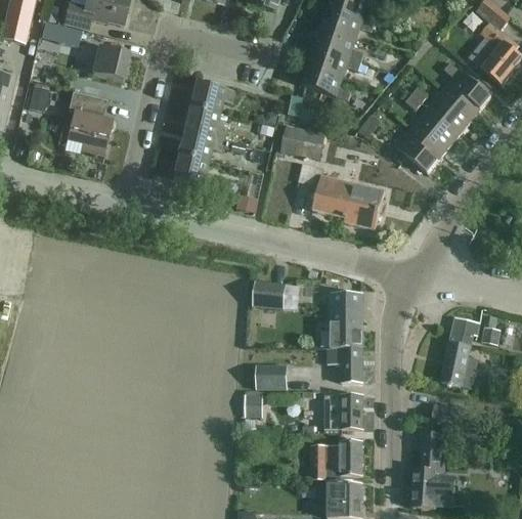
[(7,0),(0,30),(0,39),(23,44),(33,0),(7,0)]
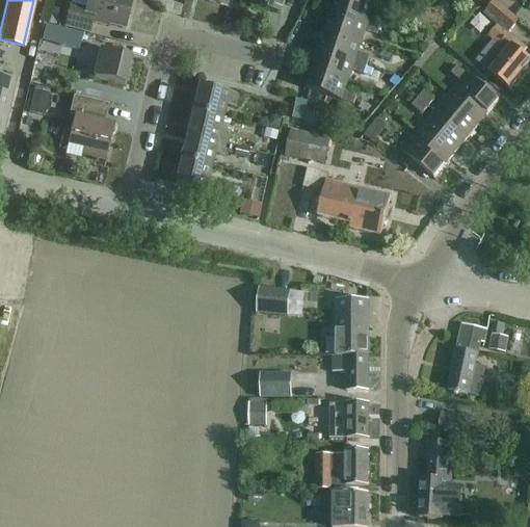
[(85,0),(84,5),(68,1),(62,23),(87,29),(90,17),(123,25),(129,0),(85,0)]
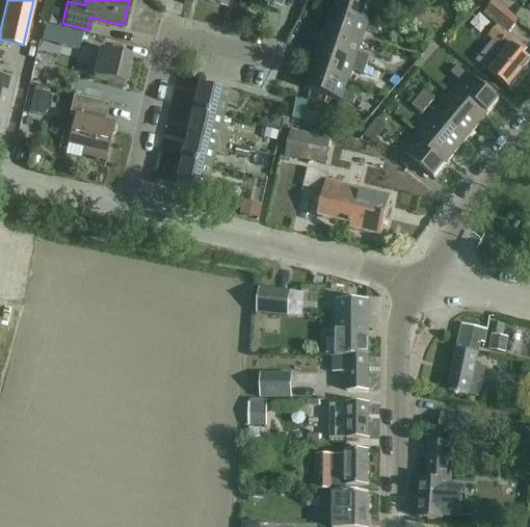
[(250,0),(249,3),(277,9),(280,0),(250,0)]
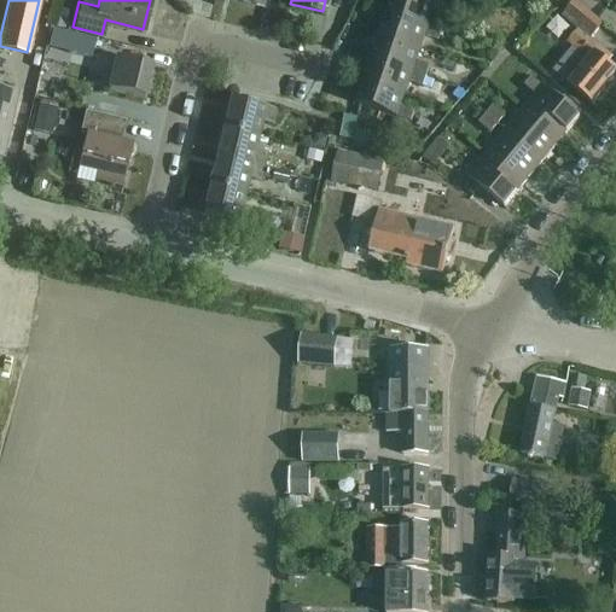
[(387,0),(384,7),(440,27),(443,16),(430,11),(433,0),(387,0)]
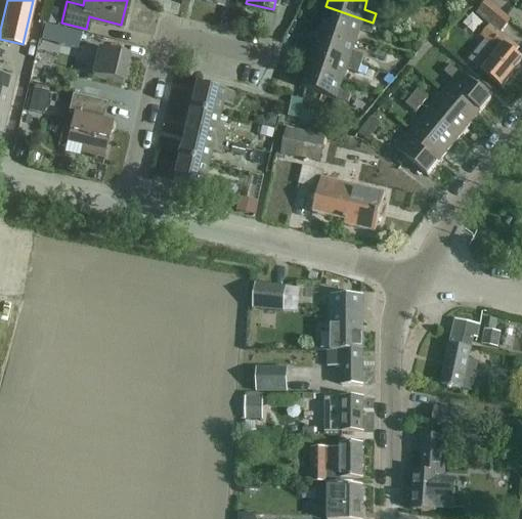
[(474,10),(488,23),(479,33),(484,37),(468,57),(499,84),(521,57),(508,45),(511,40),(498,30),(510,16),(489,0),(482,0),(474,10)]
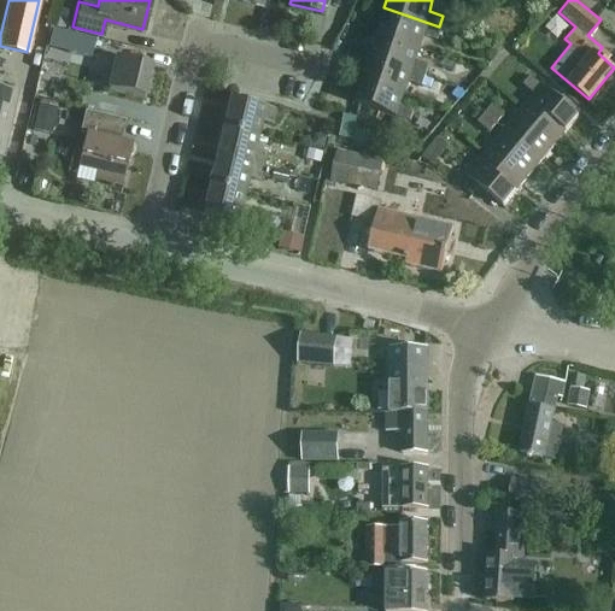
[(439,27),(384,7),(376,30),(419,43),(422,31),(435,36),(439,27)]
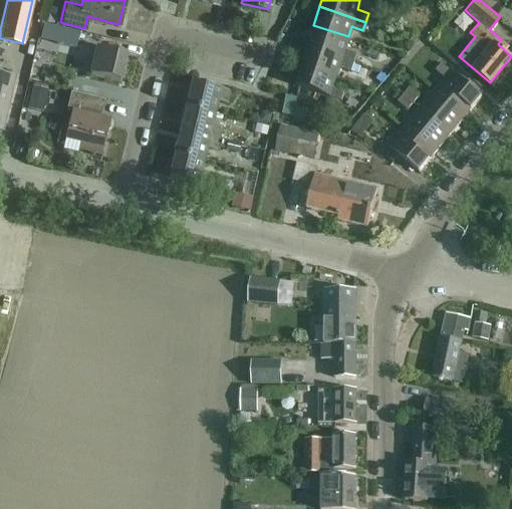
[(78,29),(58,25),(55,40),(74,45),(78,29)]
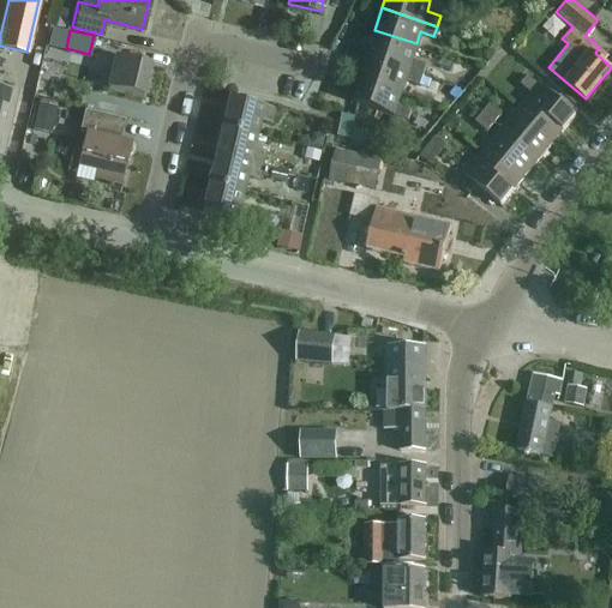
[(412,55),(417,43),(375,30),(367,52),(423,71),(426,60),(412,55)]
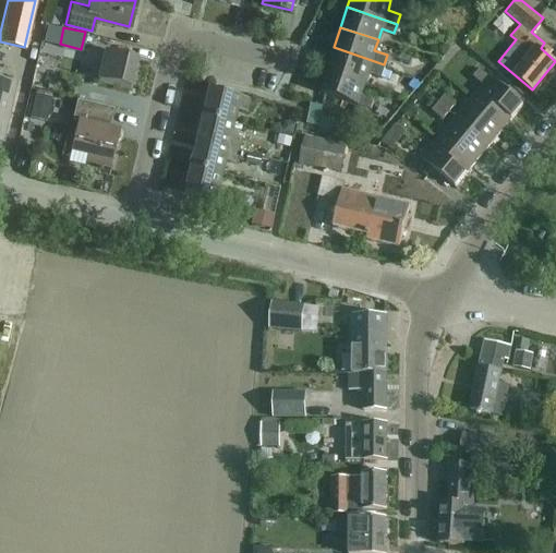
[(384,64),(334,47),(326,68),(364,80),(367,70),(381,73),(384,64)]
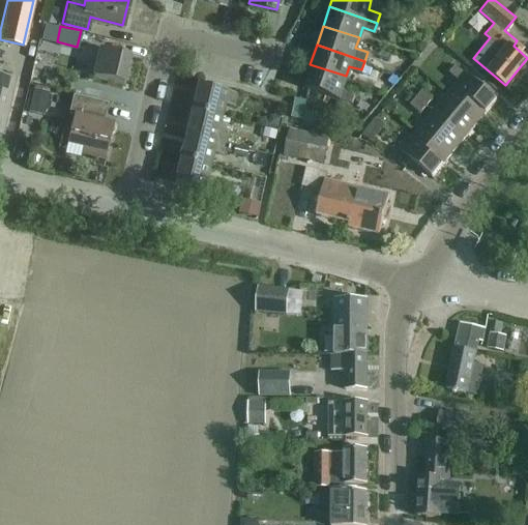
[(98,46),(91,74),(121,81),(128,53),(98,46)]
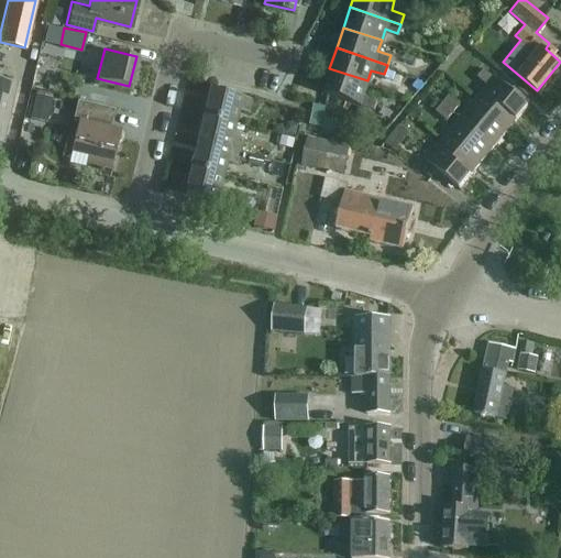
[(363,93),(367,80),(329,68),(322,89),(360,102),(361,102),(373,106),(376,97),(363,93)]
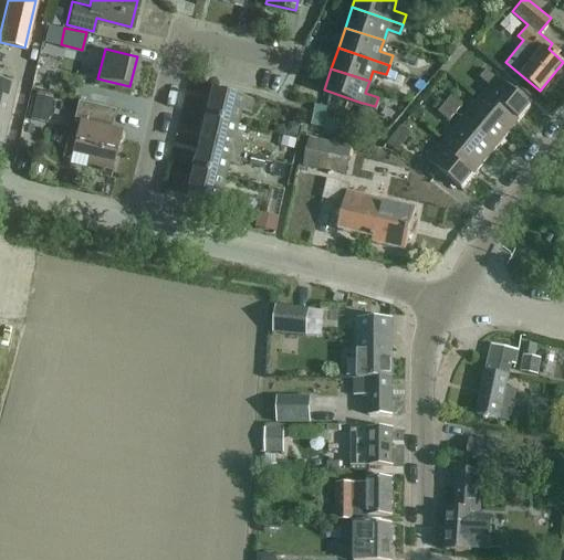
[(495,75),(478,96),(511,124),(529,103),(495,75)]
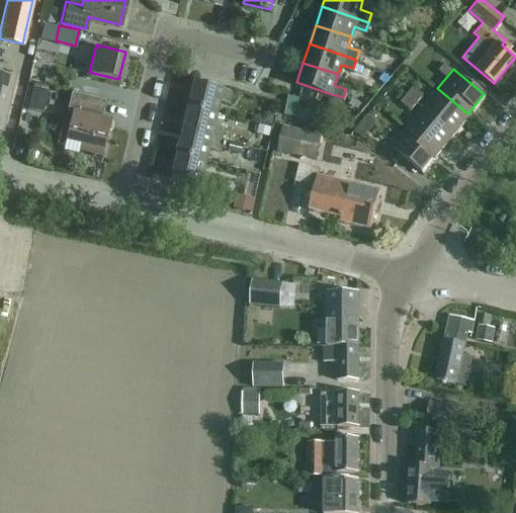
[(11,77),(0,74),(0,122),(11,77)]
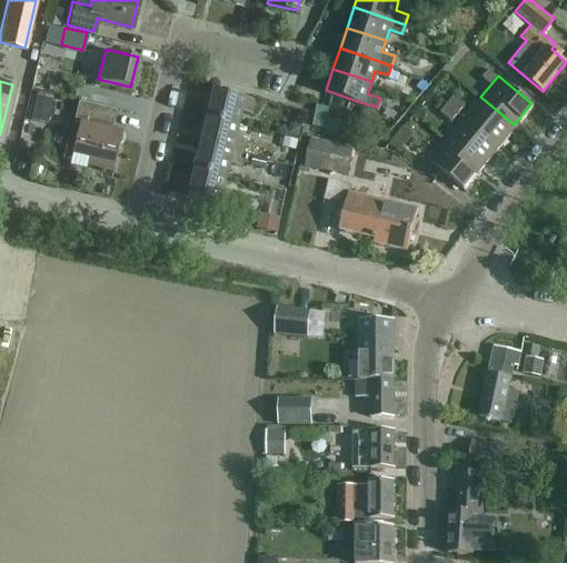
[(210,87),(205,114),(237,122),(240,109),(250,111),(254,98),(210,87)]
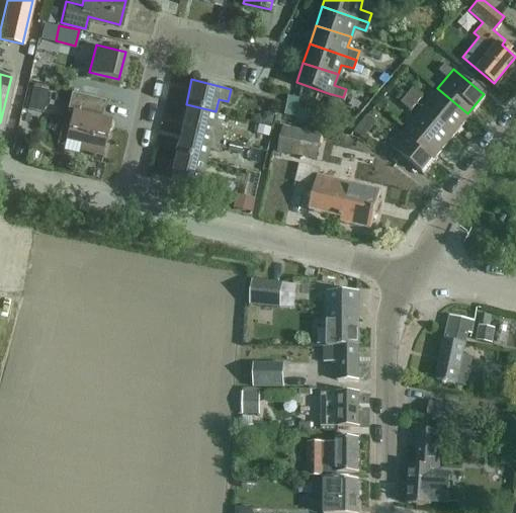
[(41,109),(47,88),(31,84),(26,106),(41,109)]
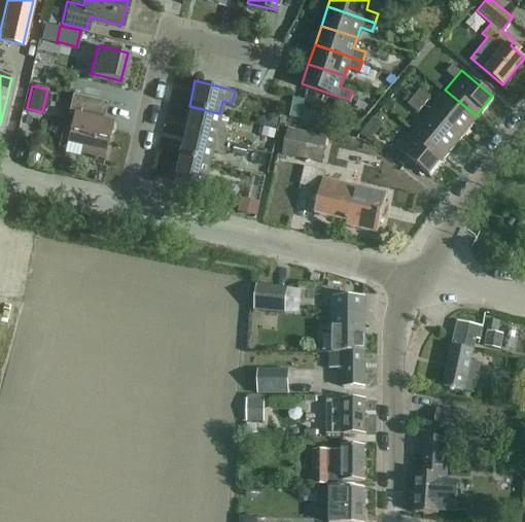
[(422,103),(429,95),(420,87),(413,95),(422,103)]
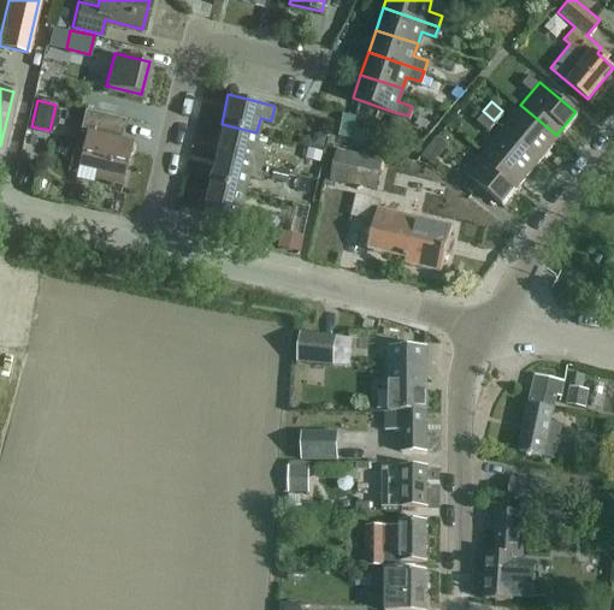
[(556,135),(520,105),(502,126),(538,158),(556,135)]
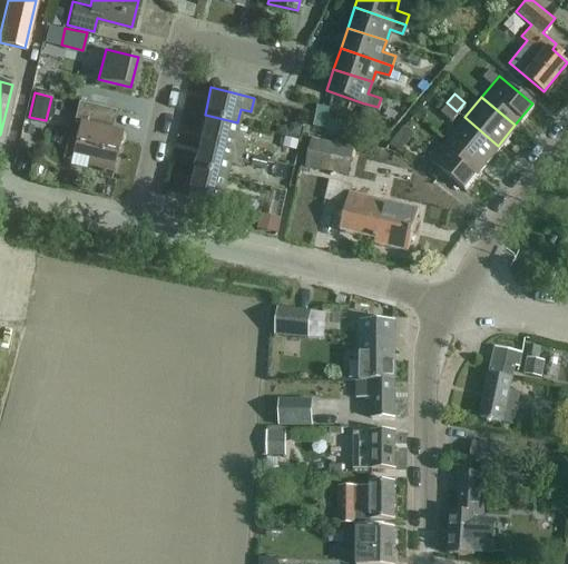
[(77,120),(70,151),(87,155),(85,161),(111,168),(120,130),(105,126),(109,107),(77,99),(72,119),(77,120)]
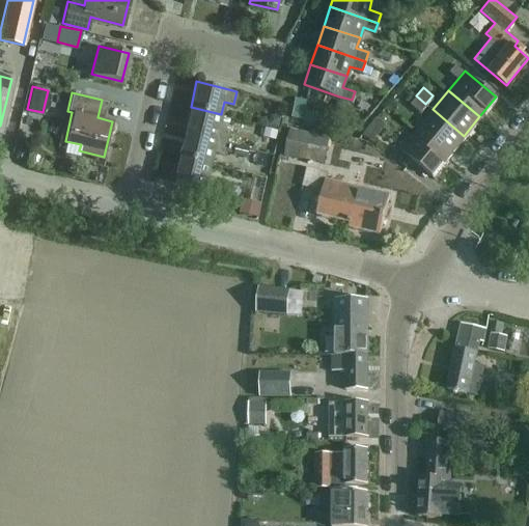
[(305,98),(295,95),(290,114),(313,119),(315,109),(304,107),(305,98)]
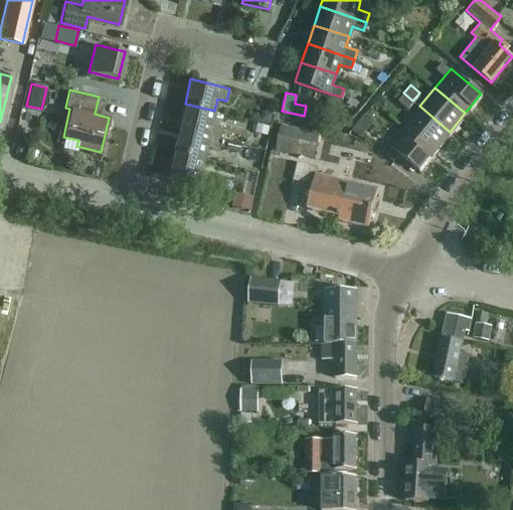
[(406,109),(412,101),(403,93),(396,101),(406,109)]
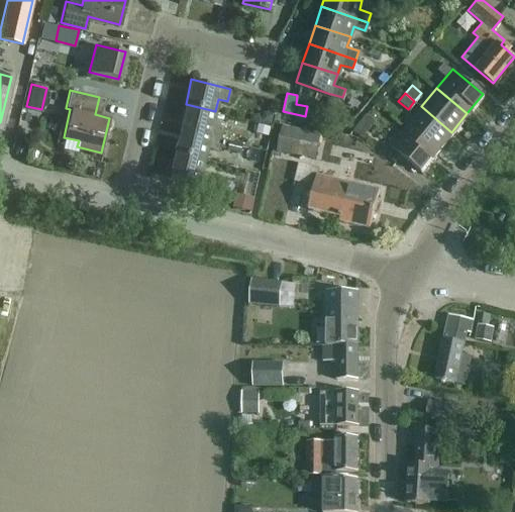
[(212,122),(215,111),(186,104),(180,127),(218,136),(221,124),(212,122)]
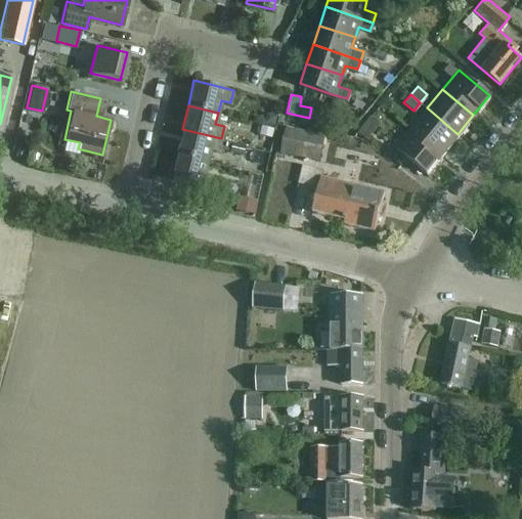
[(458,134),(427,107),(411,127),(442,153),(458,134)]
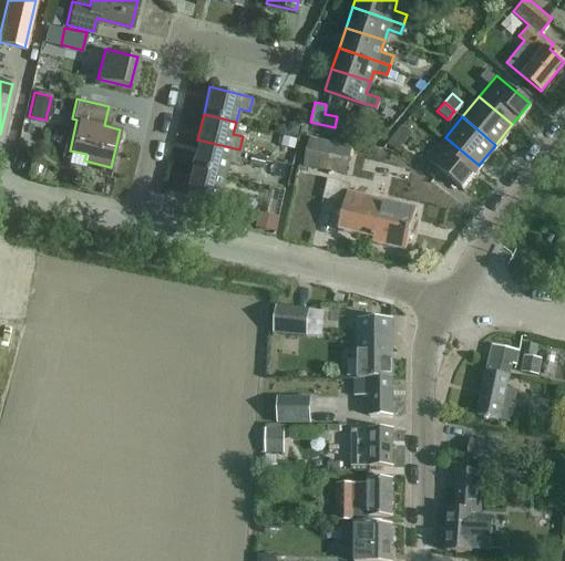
[(287,122),(285,132),(296,134),(298,124),(287,122)]
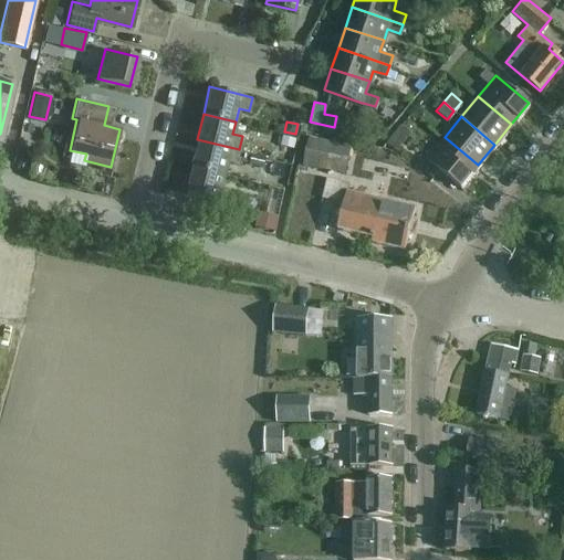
[(393,149),(408,130),(400,124),(385,143),(393,149)]
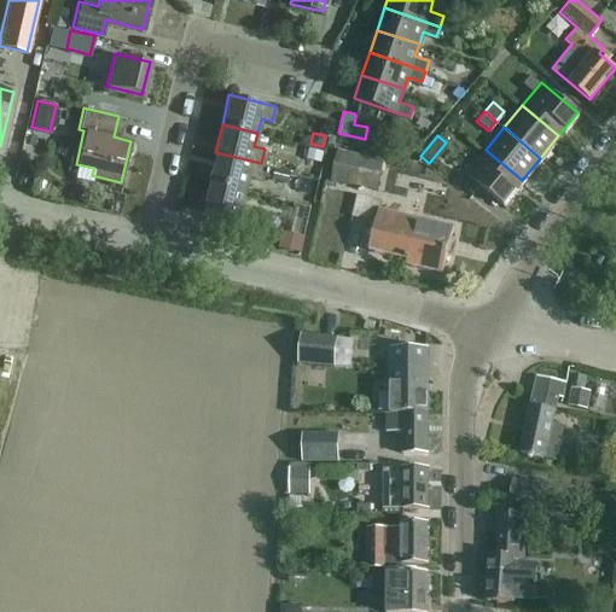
[(308,147),(306,156),(320,159),(323,150),(308,147)]
